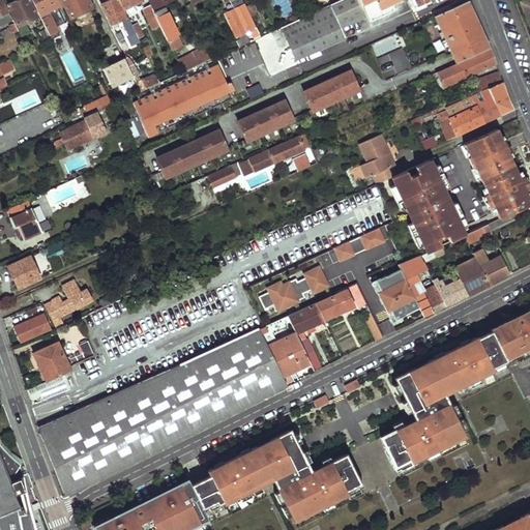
[(4,38),(20,31),(7,5),(4,0),(0,0),(0,28),(10,23),(12,28),(2,33),(4,38)]
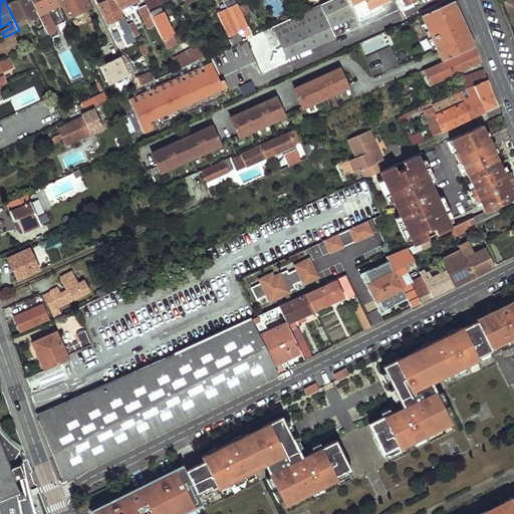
[(25,21),(35,15),(28,0),(18,0),(7,5),(19,30),(22,35),(30,31),(25,21)]
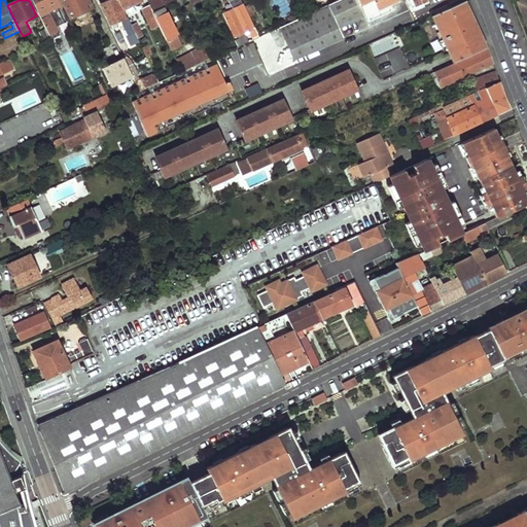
[(32,0),(53,41),(59,38),(56,31),(58,30),(48,11),(60,5),(57,0),(32,0)]
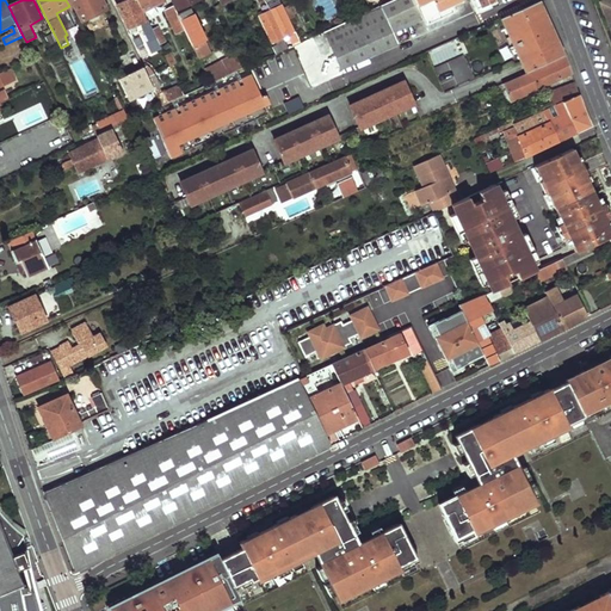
[(94,0),(72,0),(84,23),(102,13),(94,0)]
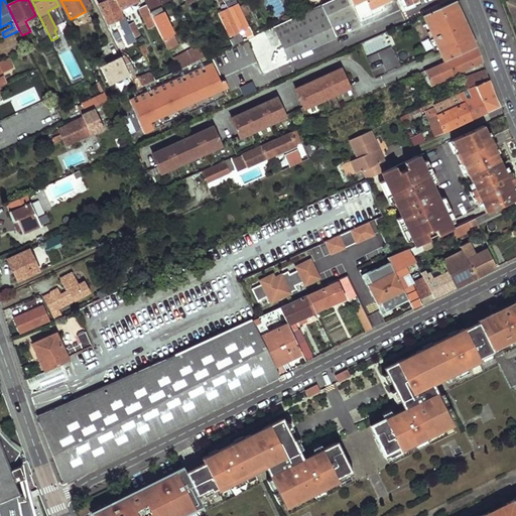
[(120,8),(115,0),(107,0),(99,4),(108,24),(118,20),(130,45),(135,42),(134,40),(124,17),(120,8)]
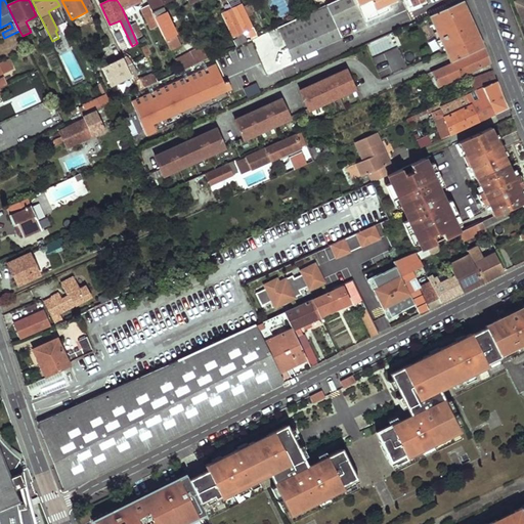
[(117,0),(122,8),(138,0),(117,0)]
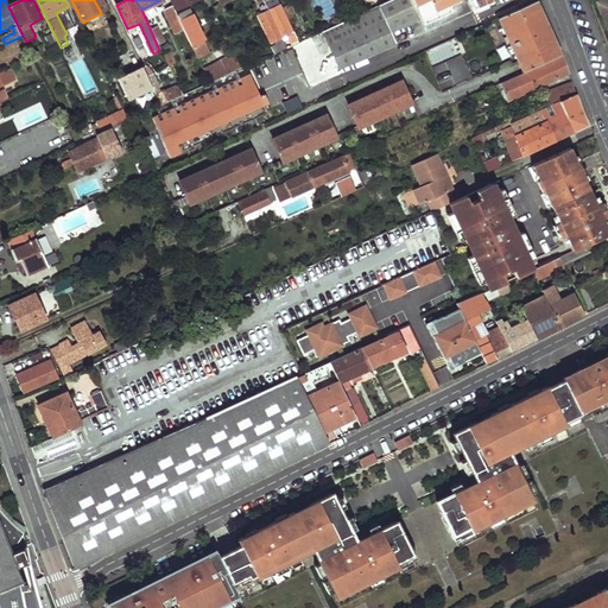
[(391,32),(422,17),(412,0),(392,0),(322,32),(340,70),(397,44),(391,32)]
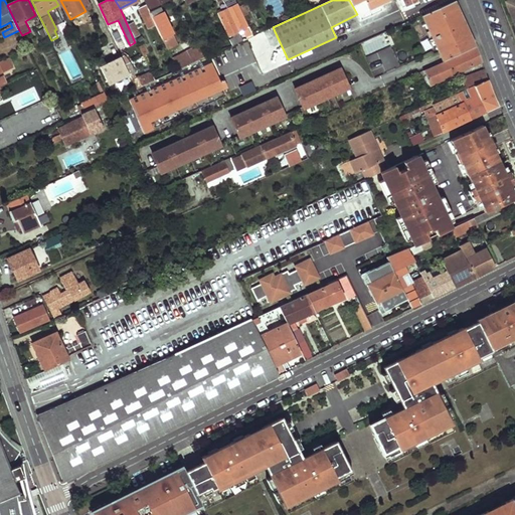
[(388,0),(349,0),(357,14),(388,0)]
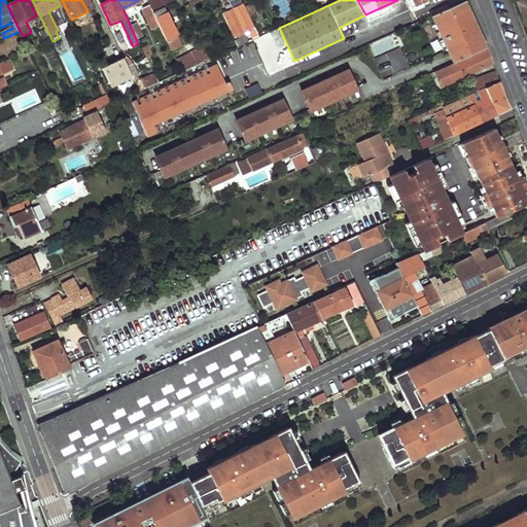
[(411,0),(406,2),(409,8),(412,7),(414,12),(430,5),(427,0),(411,0)]
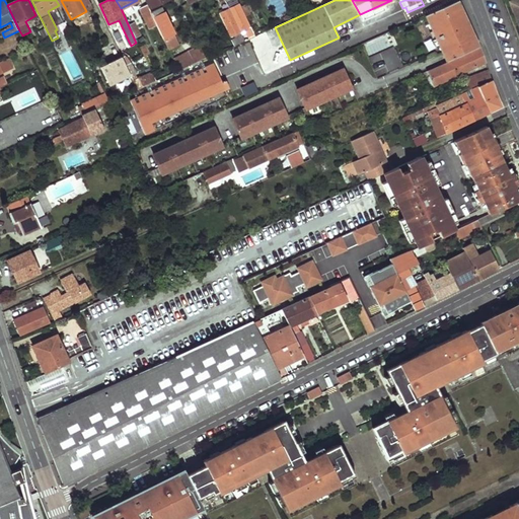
[(446,61),(478,47),(475,41),(471,30),(458,1),(426,15),(443,55),(446,61)]
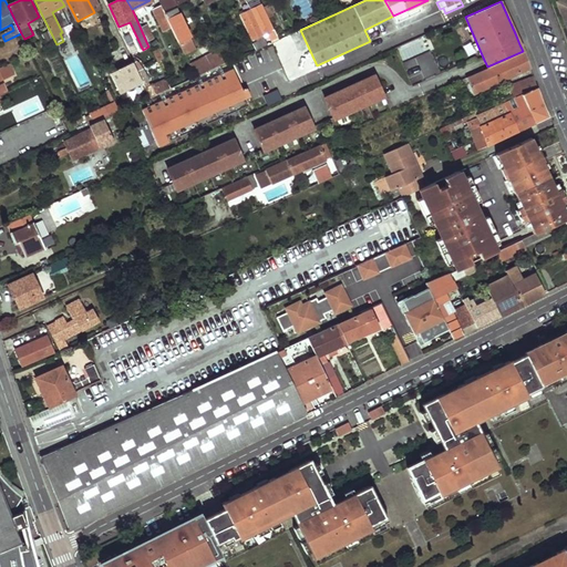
[(210,12),(207,3),(206,4),(205,2),(198,7),(203,17),(210,12)]
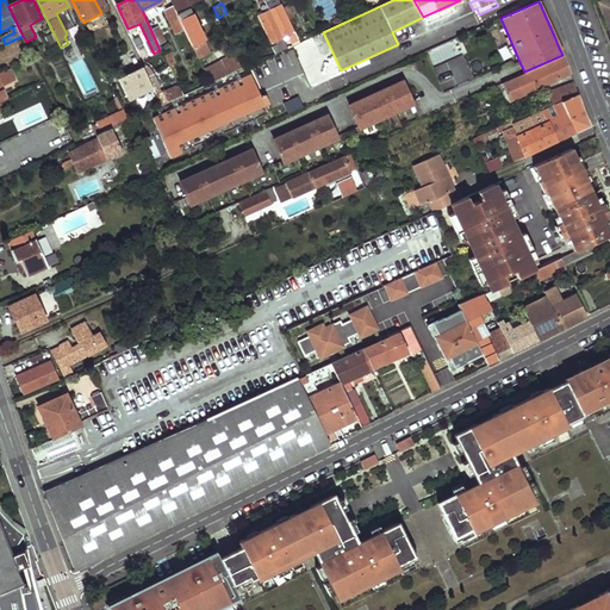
[(178,17),(172,5),(162,10),(174,36),(184,30),(178,17)]
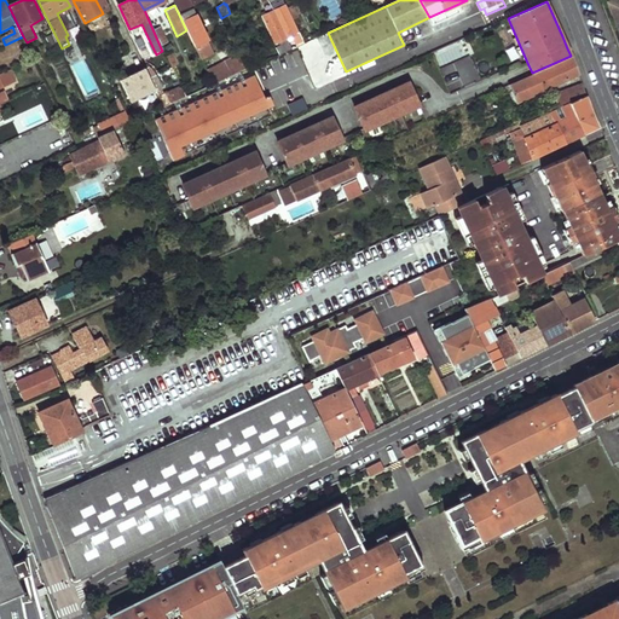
[(294,45),(301,41),(291,21),(287,9),(285,5),(272,11),(285,39),(290,36),(294,45)]
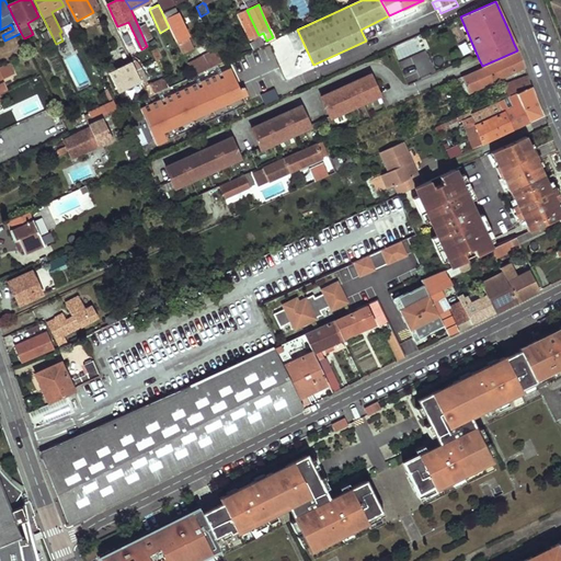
[(264,6),(260,8),(264,19),(270,15),(264,6)]
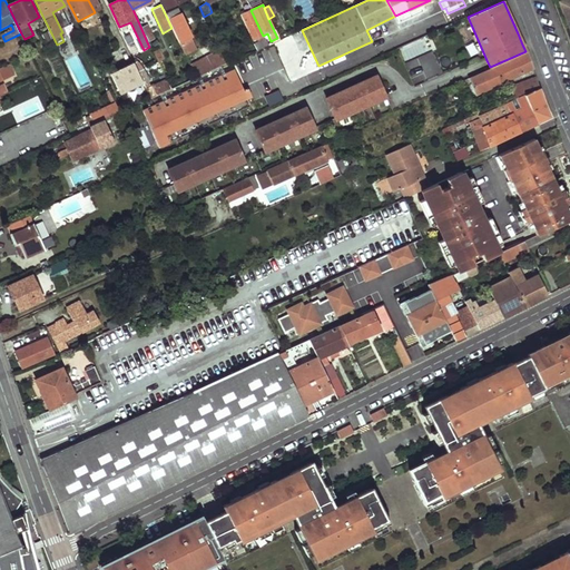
[(178,42),(190,37),(178,10),(166,16),(172,28),(178,42)]
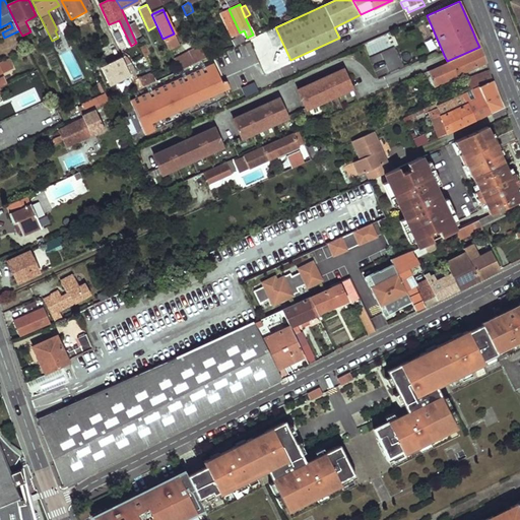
[(234,47),(244,42),(240,33),(229,9),(218,14),(234,47)]
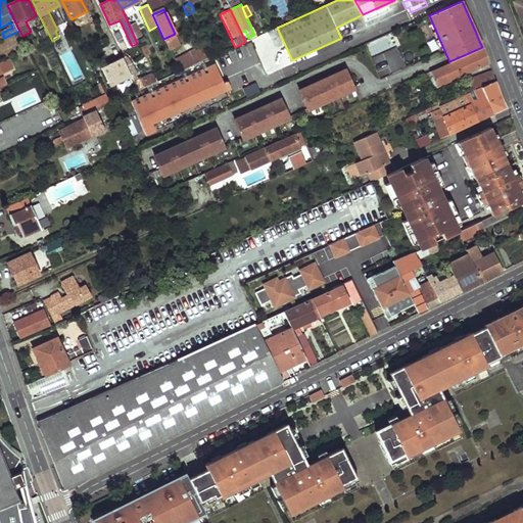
[(126,17),(136,41),(141,38),(131,15),(126,17)]
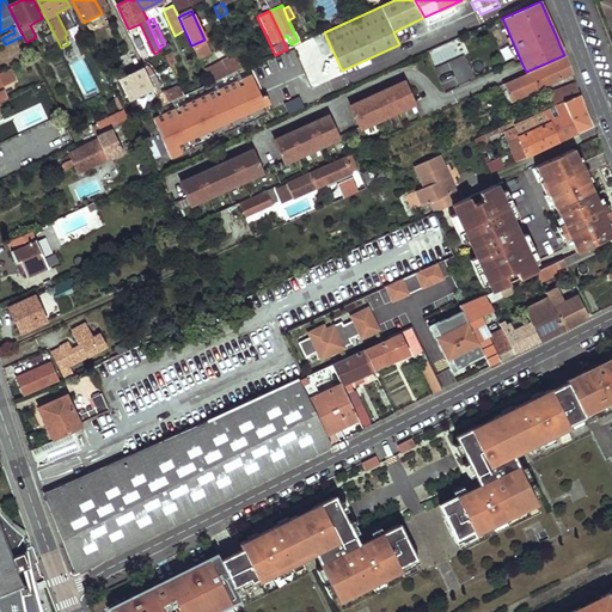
[(133,37),(144,32),(140,25),(129,30),(133,37)]
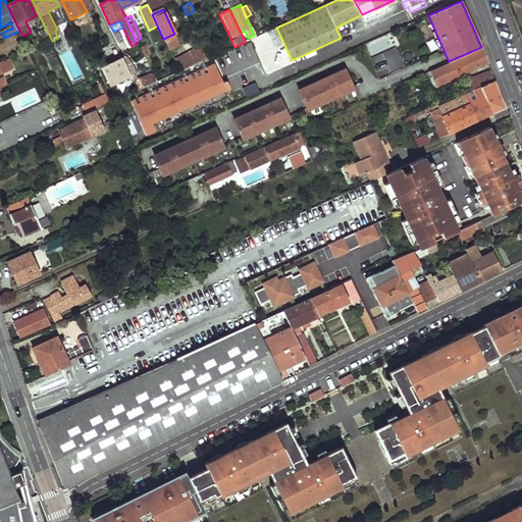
[(122,40),(118,32),(112,35),(116,43),(122,40)]
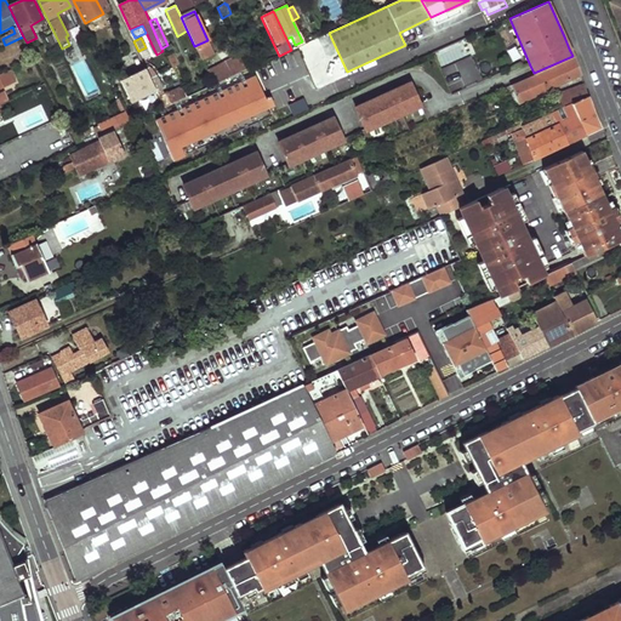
[(248,70),(257,66),(249,49),(239,52),(248,70)]
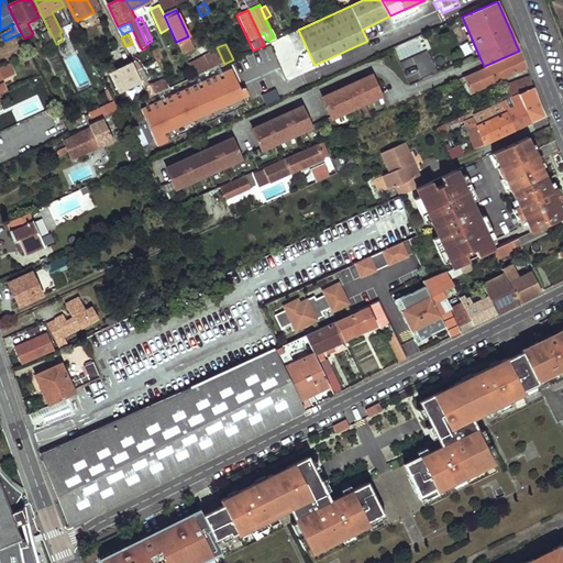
[(157,48),(151,52),(155,62),(162,58),(157,48)]
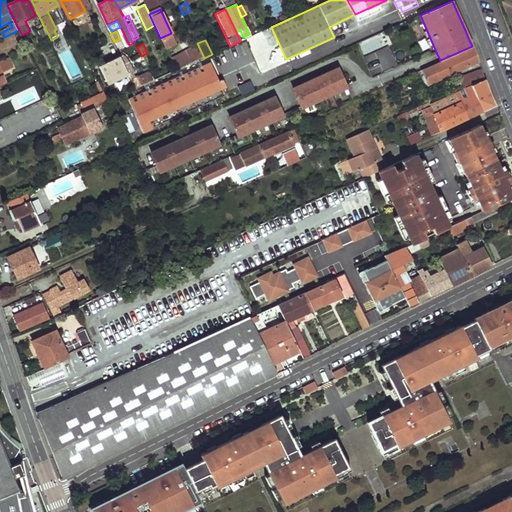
[(175,71),(203,58),(197,47),(170,60),(175,71)]
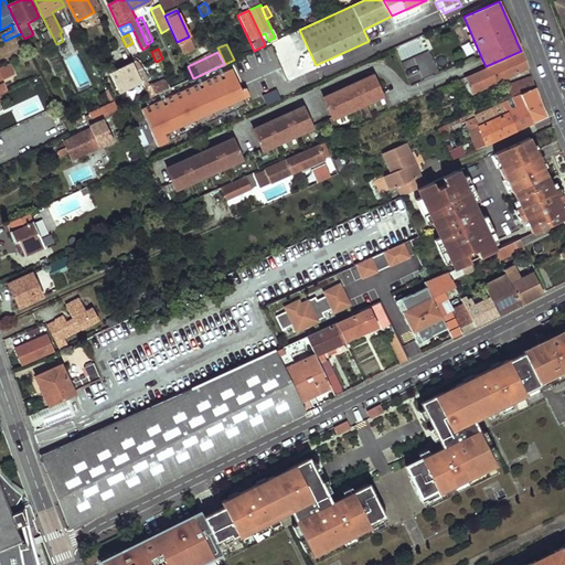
[(471,94),(529,67),(523,52),(465,80),(471,94)]
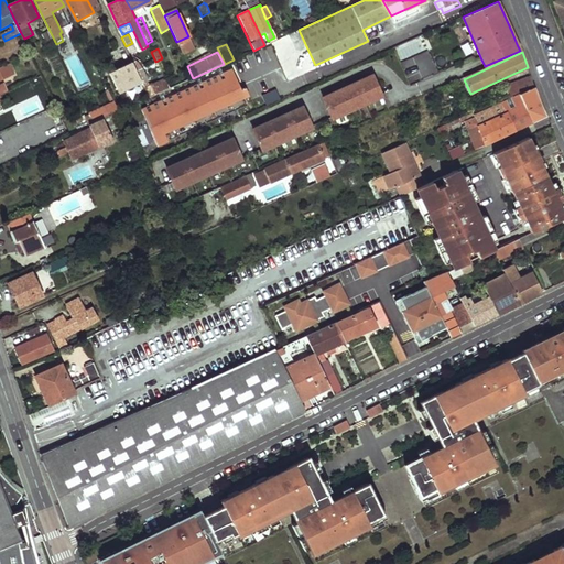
[(426,53),(412,57),(418,75),(431,72),(426,53)]
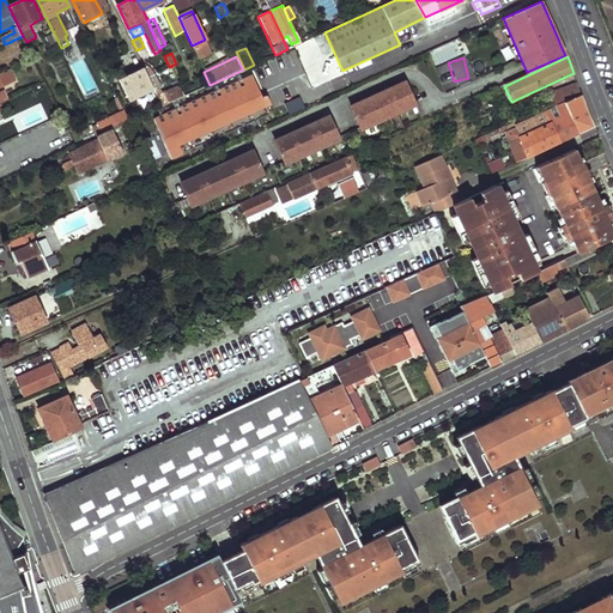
[(35,62),(24,66),(31,84),(41,80),(35,62)]
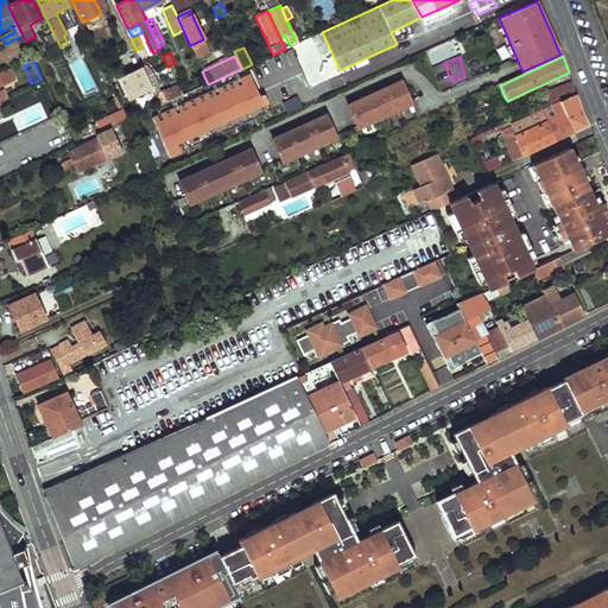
[(8,77),(12,76),(10,68),(0,71),(0,87),(11,82),(8,77)]
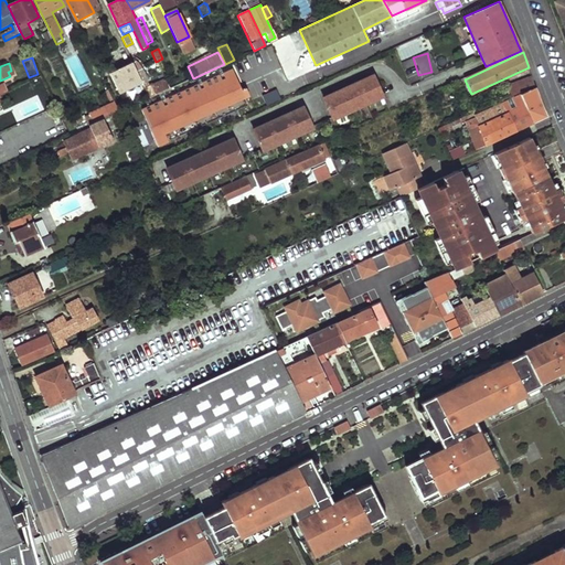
[(120,93),(141,84),(135,68),(131,64),(112,73),(120,93)]
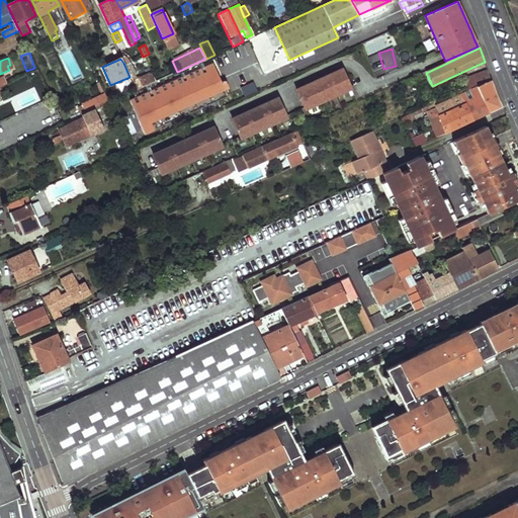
[(145,135),(228,97),(213,65),(131,103),(145,135)]
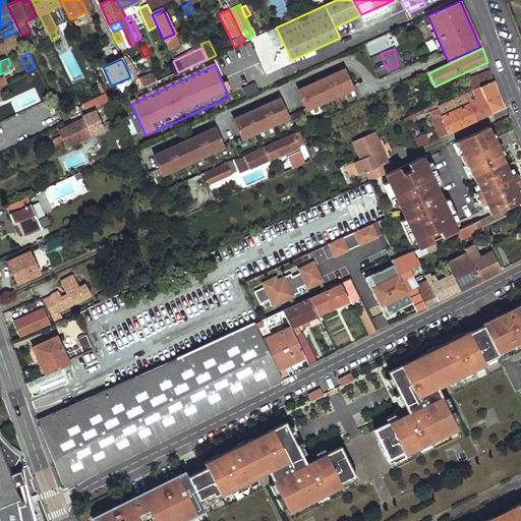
[(297,92),(306,111),(352,90),(344,70),(297,92)]
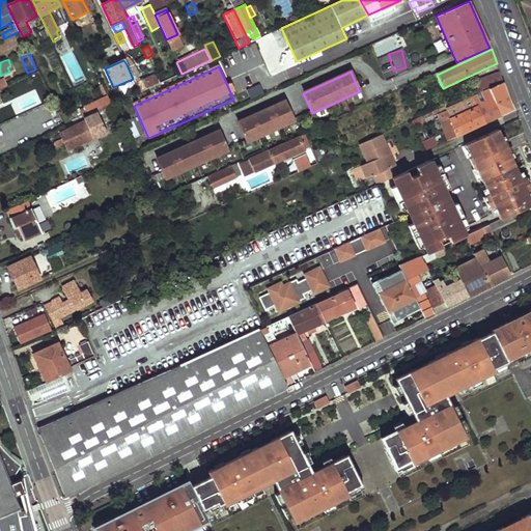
[(480,91),(503,81),(500,72),(477,83),(480,91)]
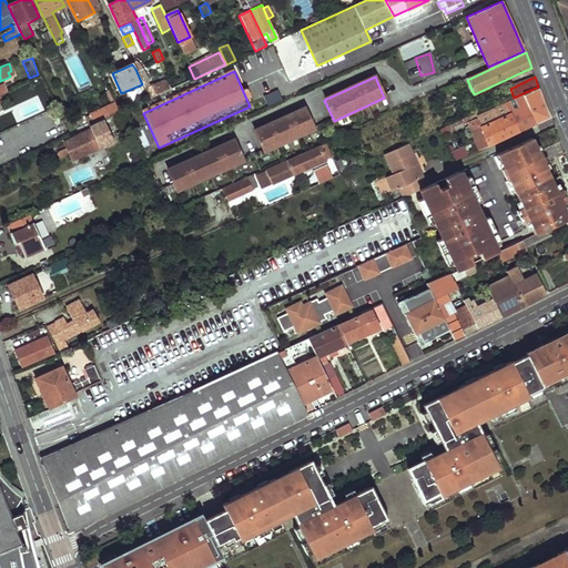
[(0,85),(0,97),(9,92),(4,83),(0,85)]
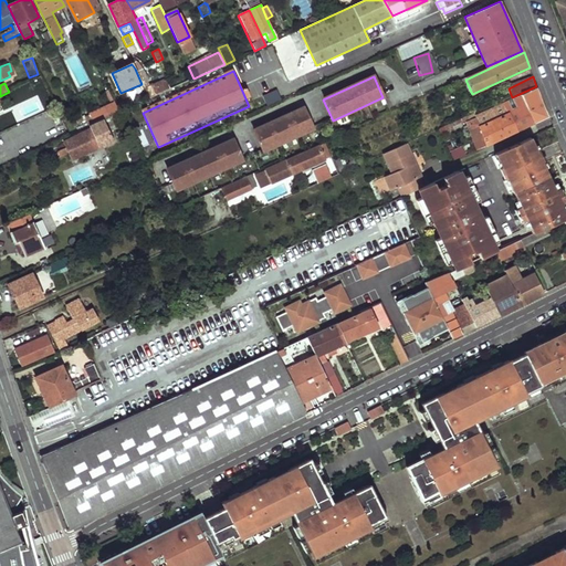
[(534,123),(547,117),(536,88),(522,95),(534,123)]
